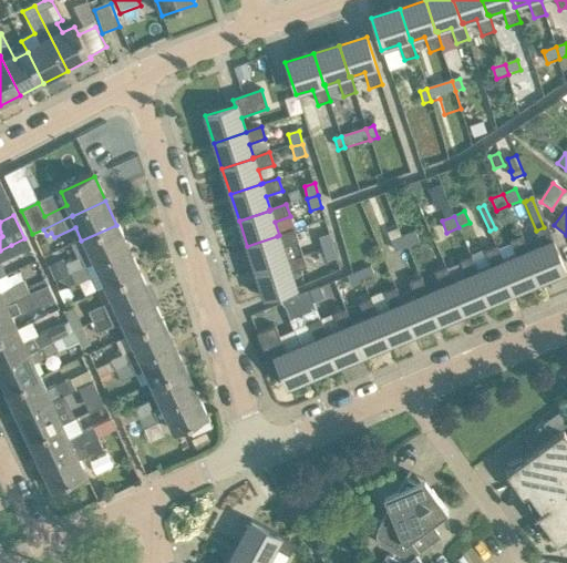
[(409,247),(411,253),(413,257),(423,252),(412,224),(401,228),(404,236),(409,247)]
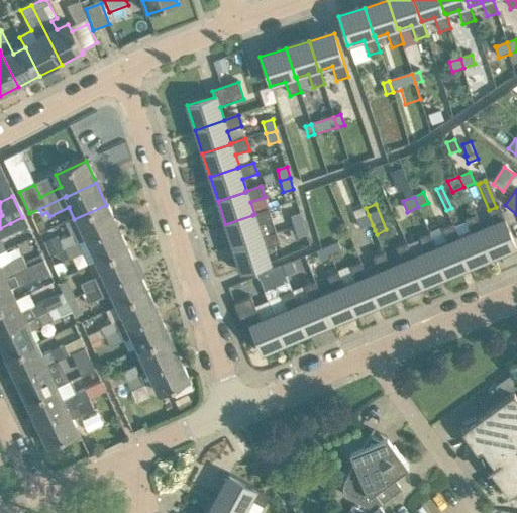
[(87,241),(117,227),(106,205),(74,219),(67,223),(66,223),(72,236),(60,241),(65,250),(78,244),(87,241)]
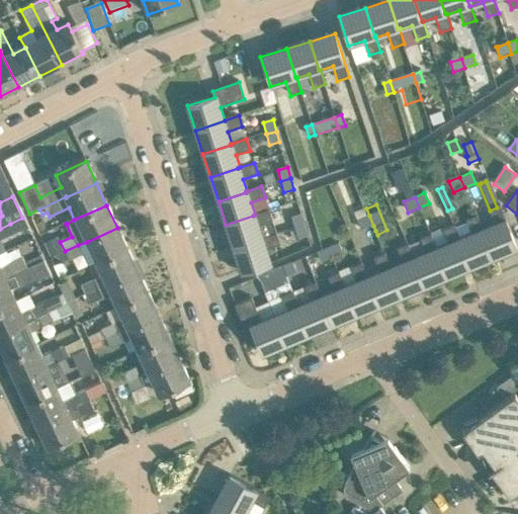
[(517,249),(500,206),(489,210),(495,225),(483,230),(483,231),(494,258),(517,249)]
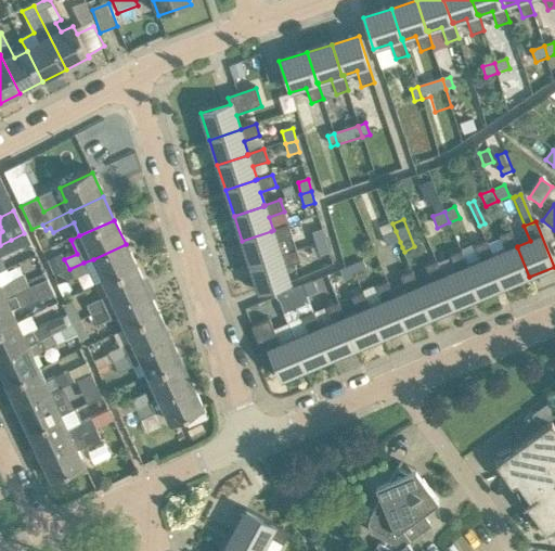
[(281,256),(276,242),(293,238),(288,226),(273,230),(271,231),(242,241),(249,266),(280,257),(280,256),(281,256)]
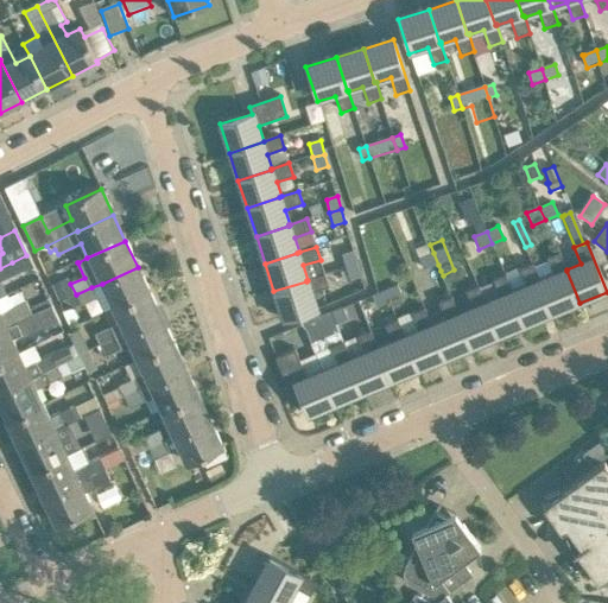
[(346,268),(358,265),(354,252),(342,255),(346,268)]
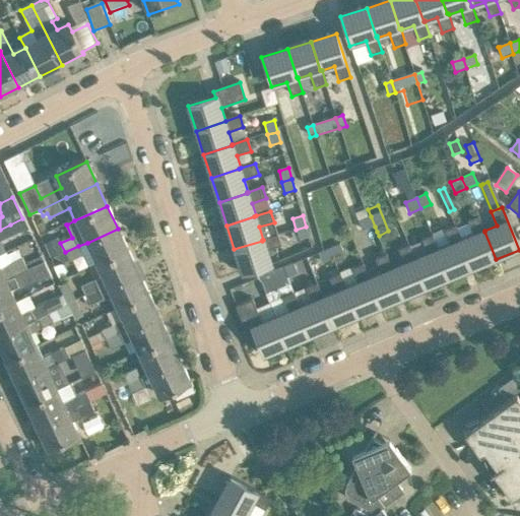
[(363,232),(375,227),(371,216),(359,221),(363,232)]
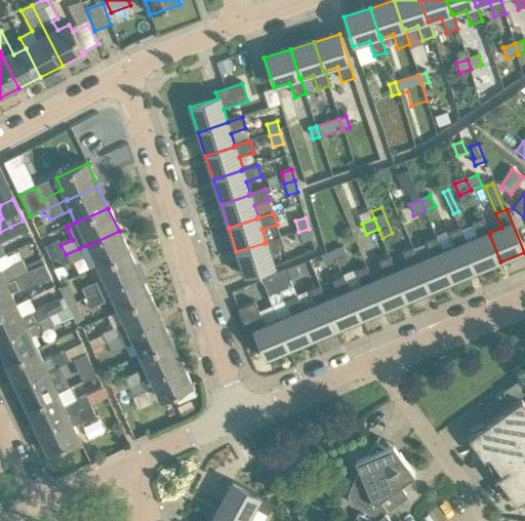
[(500,262),(489,234),(489,233),(483,218),(472,224),(478,237),(467,242),(479,271),(500,262)]
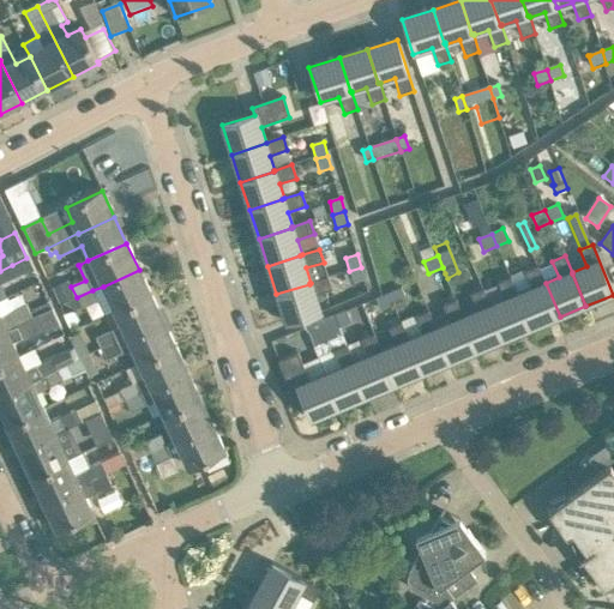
[(12,277),(11,273),(16,271),(12,265),(0,271),(0,285),(13,278),(12,277)]
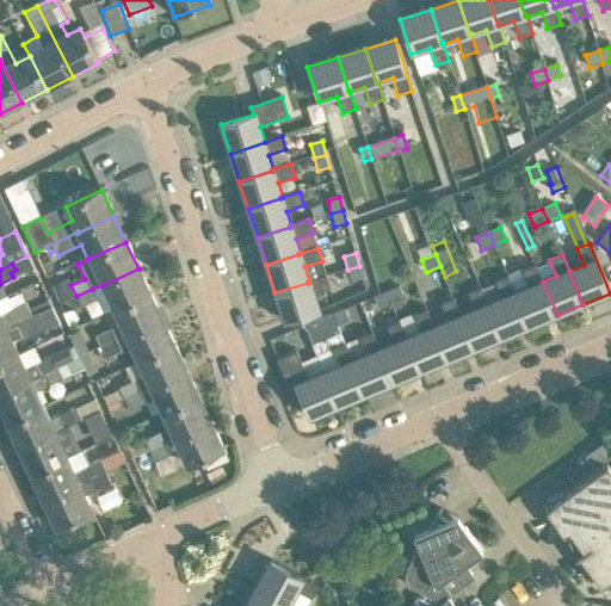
[(347,270),(351,283),(363,279),(359,266),(347,270)]
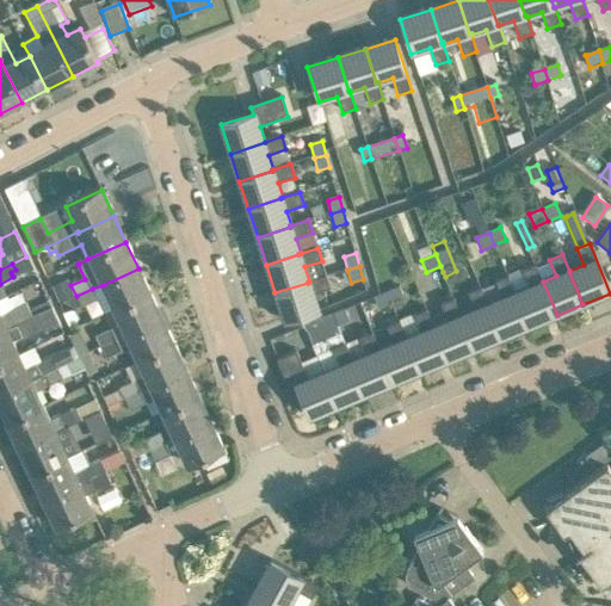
[(557,315),(543,282),(542,282),(536,266),(523,271),(529,288),(516,294),(529,327),(557,315)]
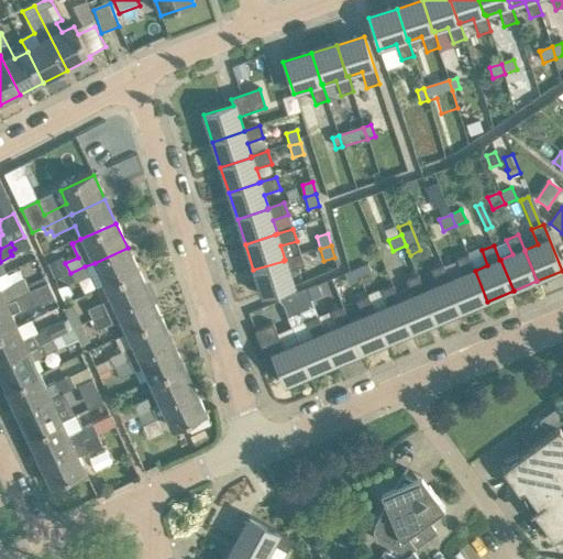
[(106,286),(139,271),(128,248),(95,263),(106,286)]
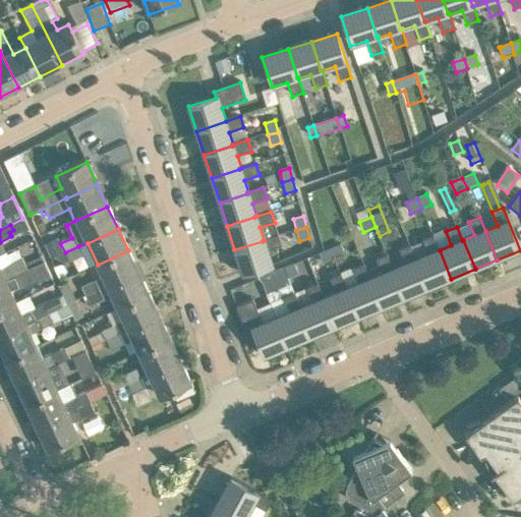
[(273,267),(268,251),(282,246),(278,235),(264,240),(263,240),(263,241),(234,249),(243,276),(273,267)]
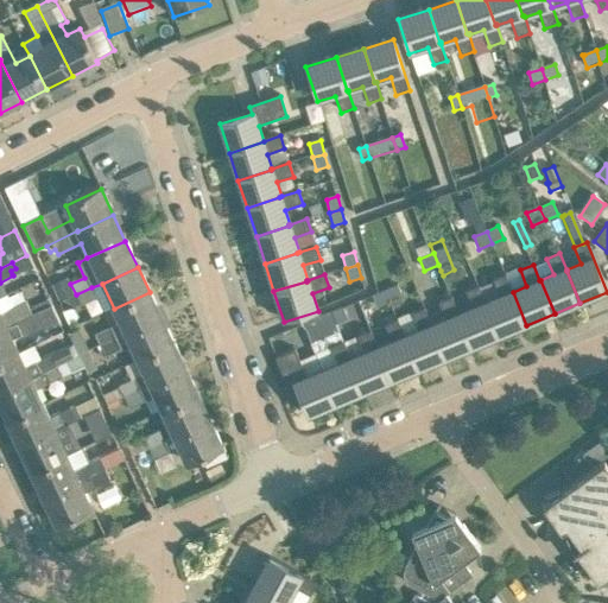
[(526,325),(513,292),(512,292),(506,275),(493,281),(500,297),(486,303),(500,336),(526,325)]
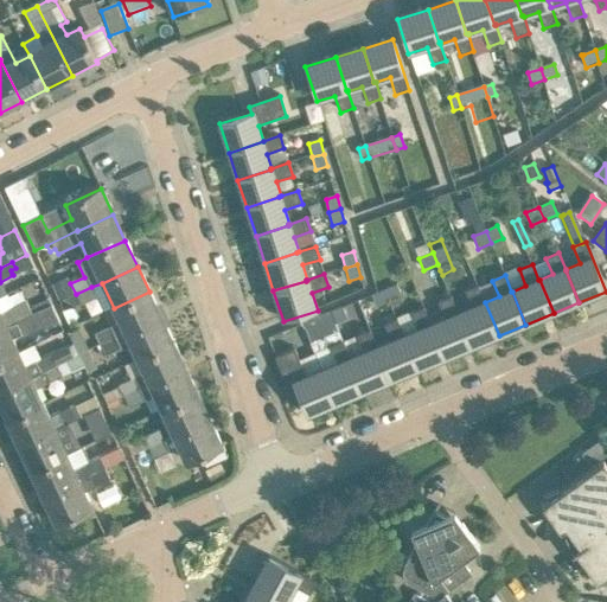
[(68,279),(52,286),(59,302),(64,300),(64,301),(76,294),(70,283),(68,279)]
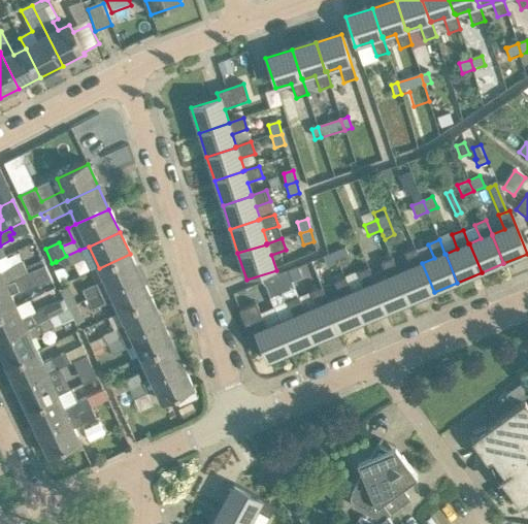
[(333,254),(337,264),(349,259),(344,249),(333,254)]
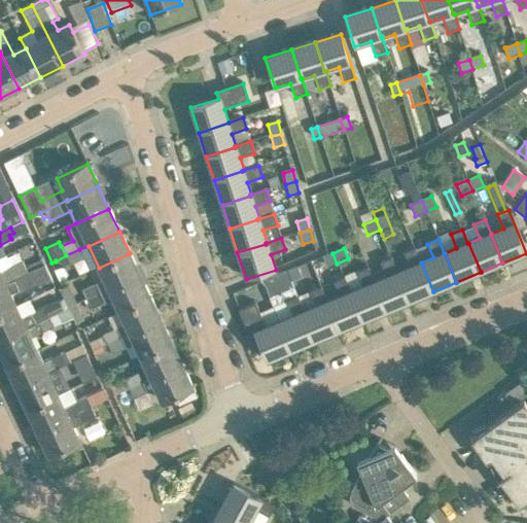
[(79,249),(66,255),(56,262),(58,264),(66,267),(84,259),(79,249)]
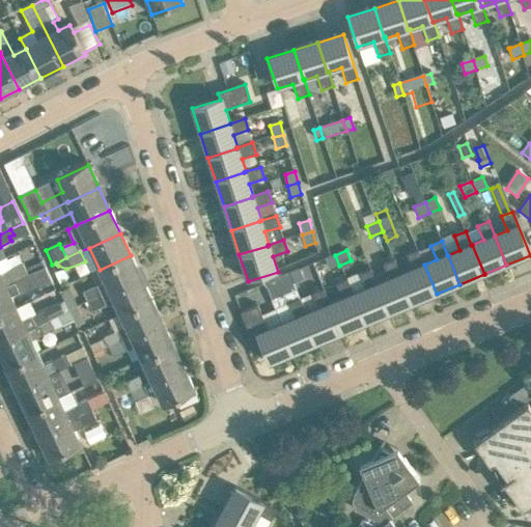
[(437,294),(424,265),(418,251),(407,255),(413,270),(400,275),(401,276),(400,276),(413,304),(437,294)]
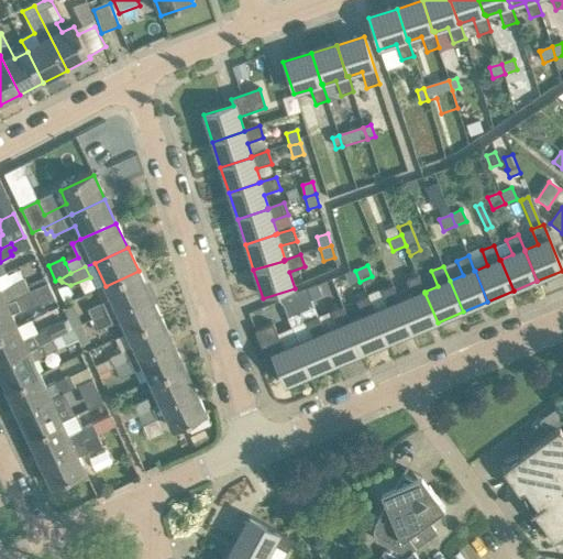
[(94,321),(150,295),(139,271),(106,286),(111,299),(89,311),(94,321)]
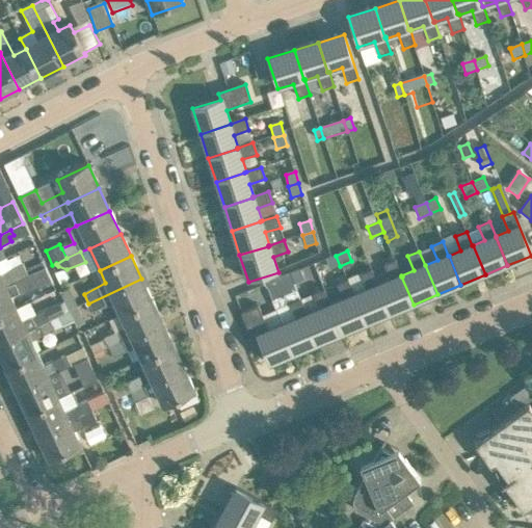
[(330,270),(340,266),(336,256),(325,260),(330,270)]
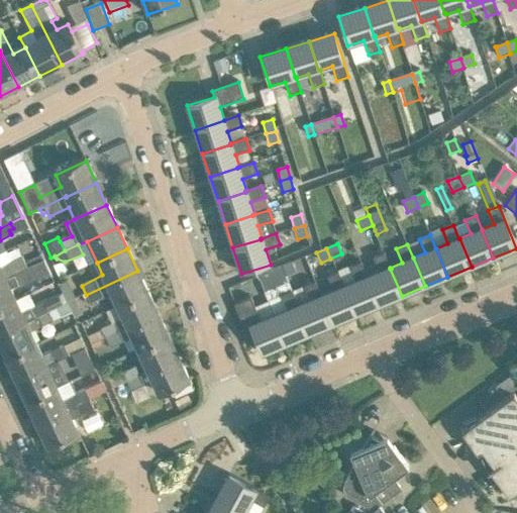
[(23,258),(12,264),(6,252),(0,254),(0,281),(12,276),(28,269),(32,267),(43,262),(41,257),(26,264),(23,258)]
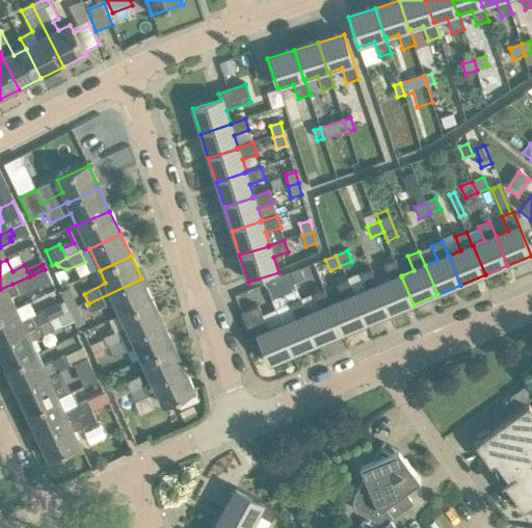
[(414,305),(401,276),(402,276),(401,275),(396,261),(384,266),(390,280),(386,282),(377,285),(378,287),(390,314),(414,305)]
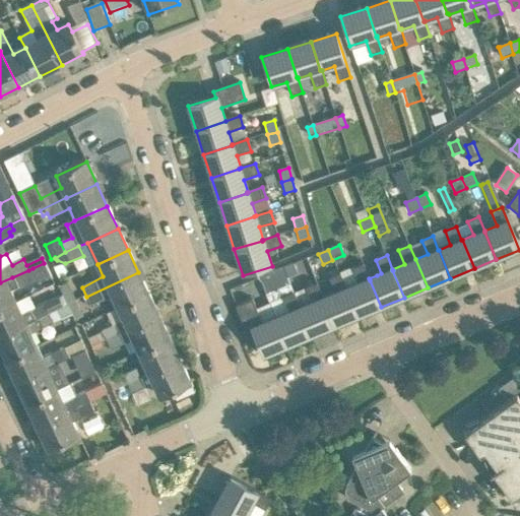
[(381,307),(370,280),(369,278),(364,264),(352,269),(358,283),(345,288),(358,317),(381,307)]
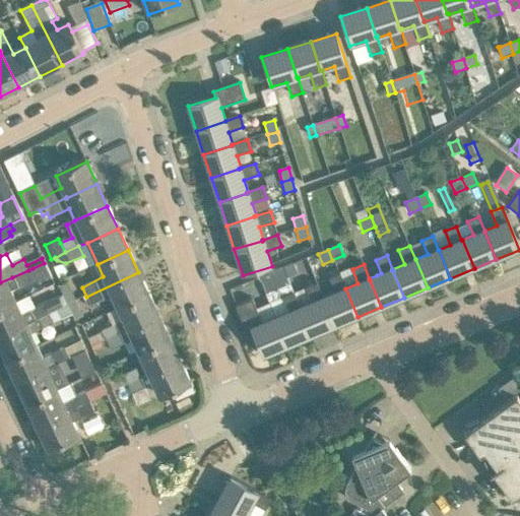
[(287,278),(289,278),(298,274),(294,265),(283,269),(287,278)]
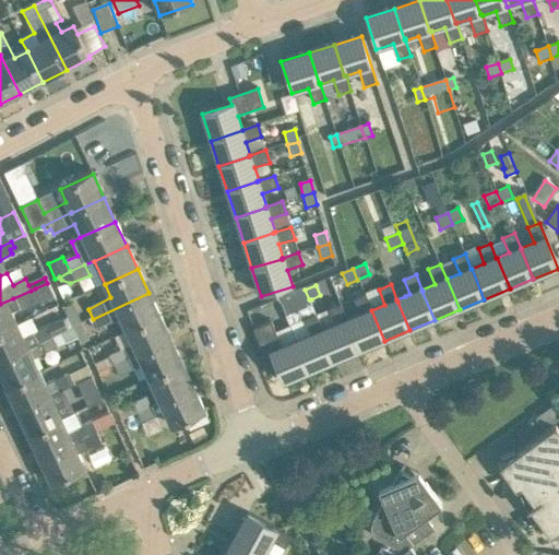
[(66,286),(58,288),(63,302),(70,296),(71,294),(72,293),(72,292),(71,290),(69,287),(68,286),(66,286)]
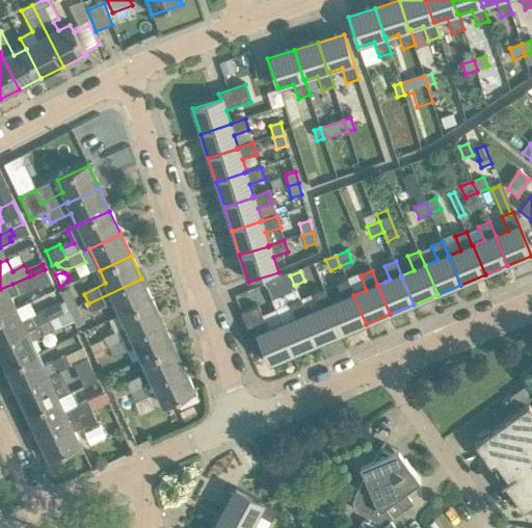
[(301,300),(294,285),(290,275),(265,286),(276,311),(290,305),(301,300)]
